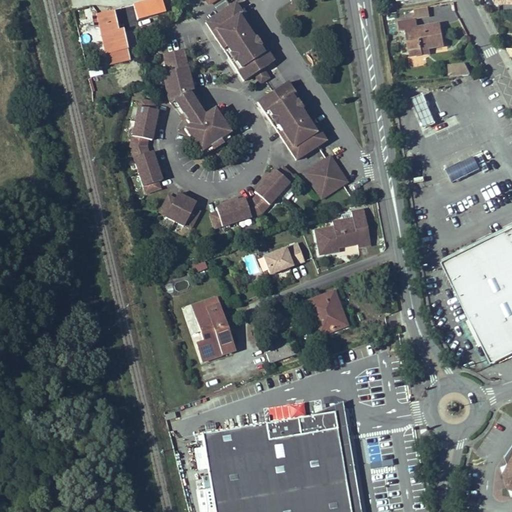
[(243,15),(236,4),(233,6),(270,65),(273,63),(243,15)]
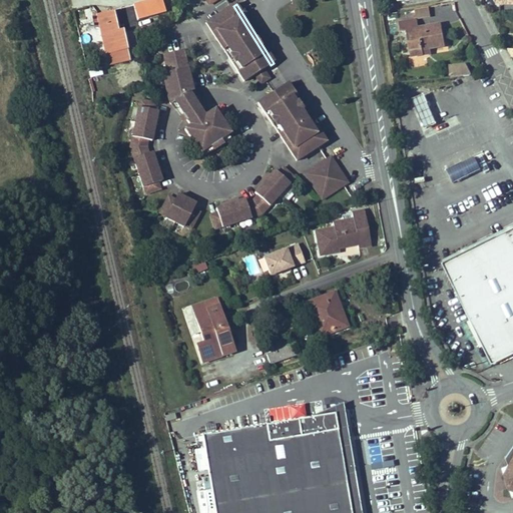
[(271,65),(233,6),(231,7),(207,22),(229,59),(237,55),(239,59),(237,61),(242,70),(238,73),(244,82),(254,75),(263,70),(271,65)]
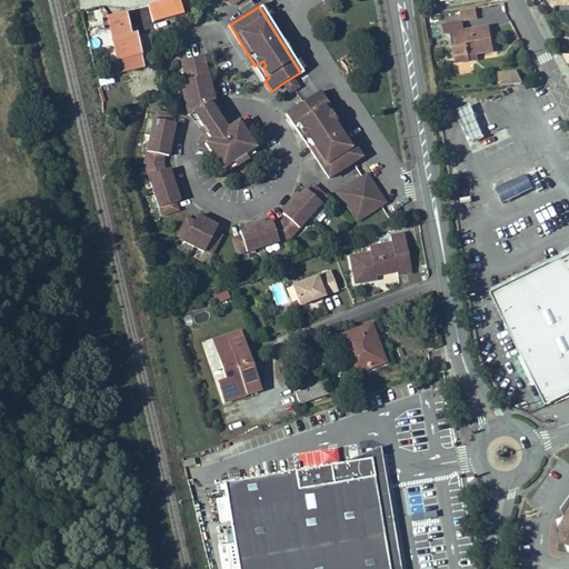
[(478,17),(477,8),(468,10),(468,11),(469,19),(478,17)]
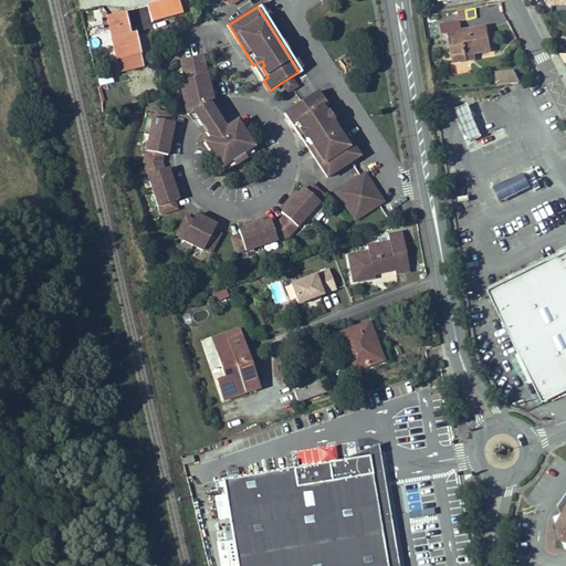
[(130,37),(125,16),(108,19),(117,58),(121,73),(143,67),(136,41),(132,42),(130,37)]
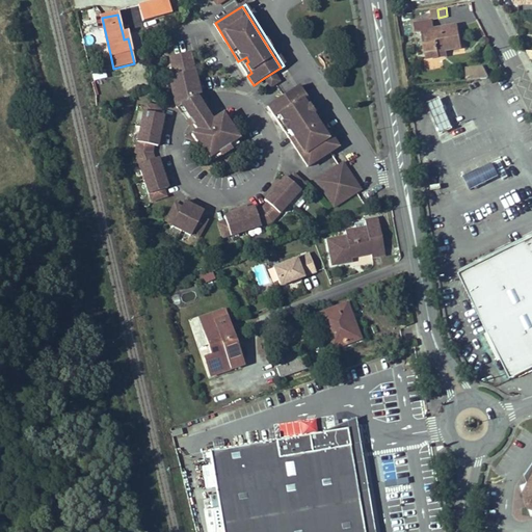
[(461,48),(457,25),(434,29),(432,21),(415,24),(416,32),(422,31),(427,58),(440,56),(439,52),(446,50),(461,48)]
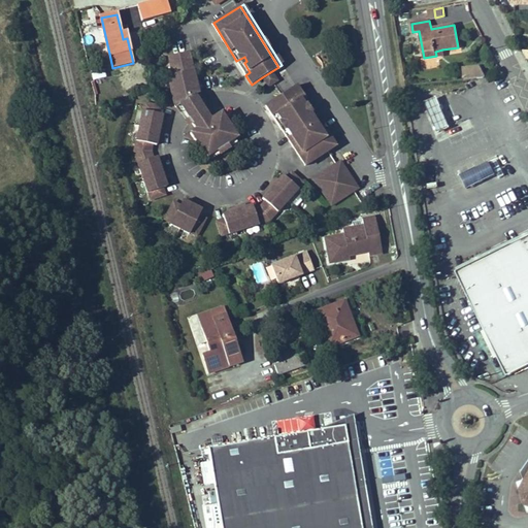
[(197,89),(192,69),(190,70),(188,61),(190,60),(188,52),(168,56),(173,79),(171,89),(172,94),(174,106),(178,103),(183,110),(197,101),(192,93),(188,94),(188,91),(197,89)]
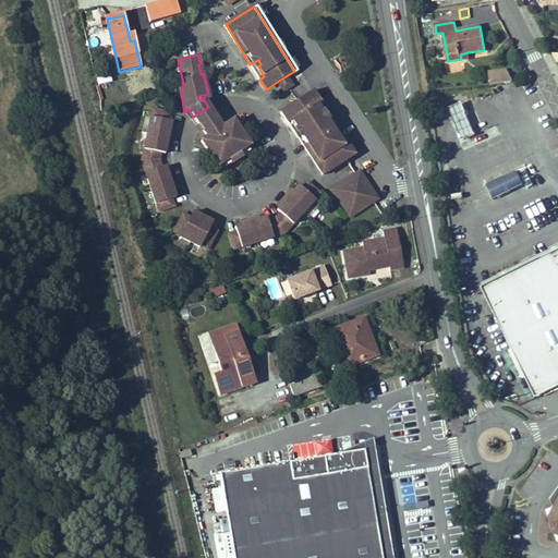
[(264,76),(258,67),(261,64),(258,60),(250,64),(259,80),(264,76)]
